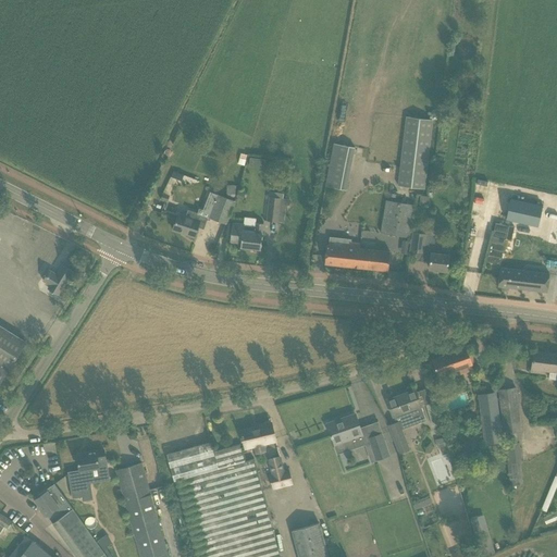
[(406,116),(397,186),(424,189),(433,120),(406,116)]
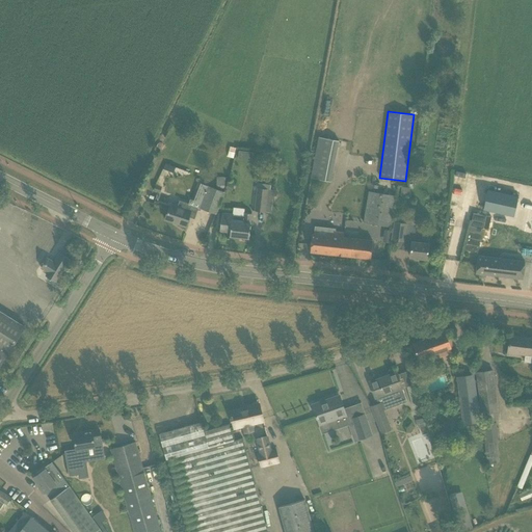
[(320,136),(312,178),(334,182),(341,140),(320,136)]
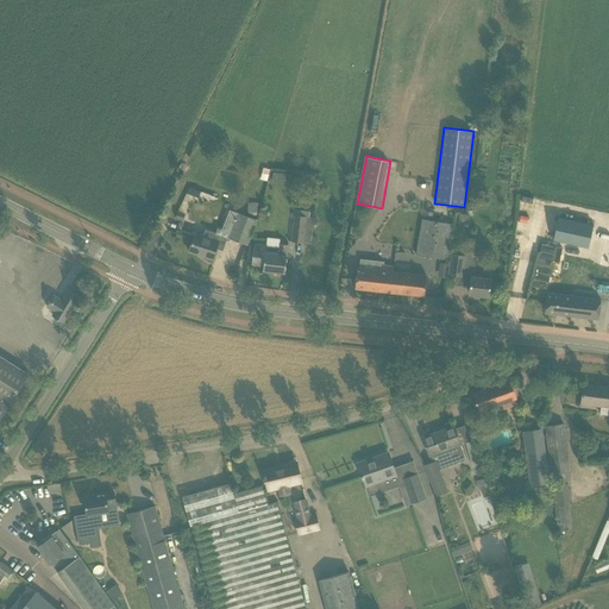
[(289,182),(289,173),(275,171),(275,181),(289,182)]
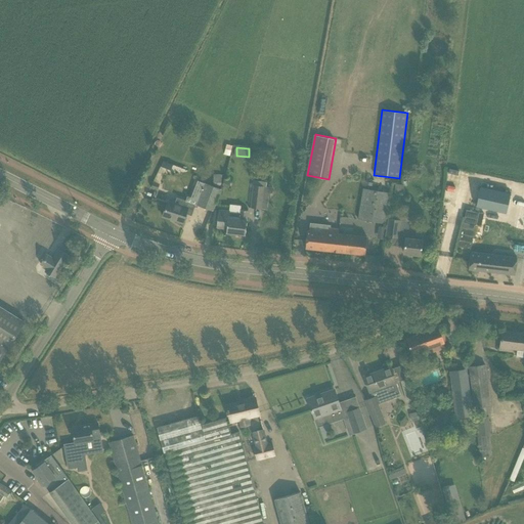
[(173,165),(163,161),(160,167),(171,171),(173,165)]
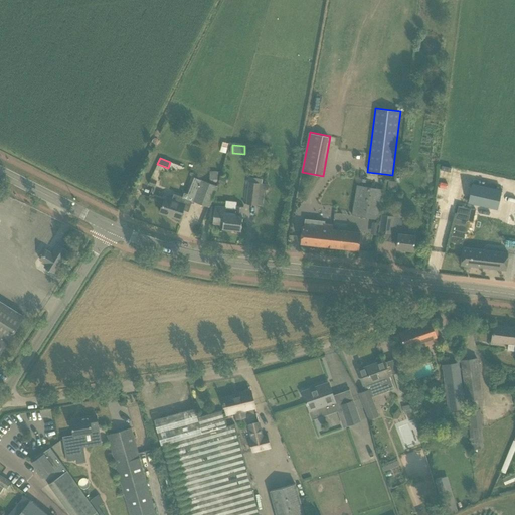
[(194,178),(188,194),(194,196),(193,201),(194,201),(208,207),(216,186),(201,180),(204,174),(198,172),(195,178),(194,178)]
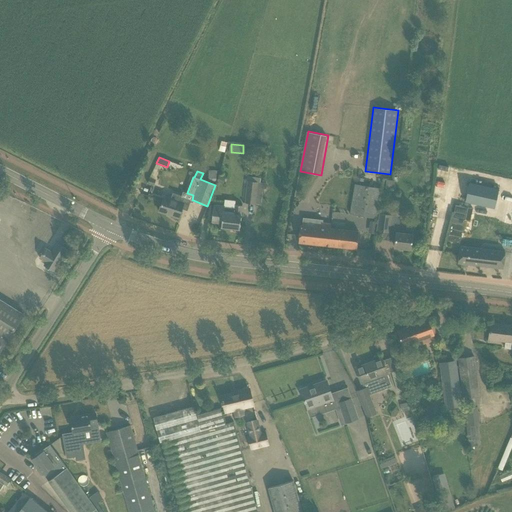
[(219,175),(217,182),(223,184),(225,178),(219,175)]
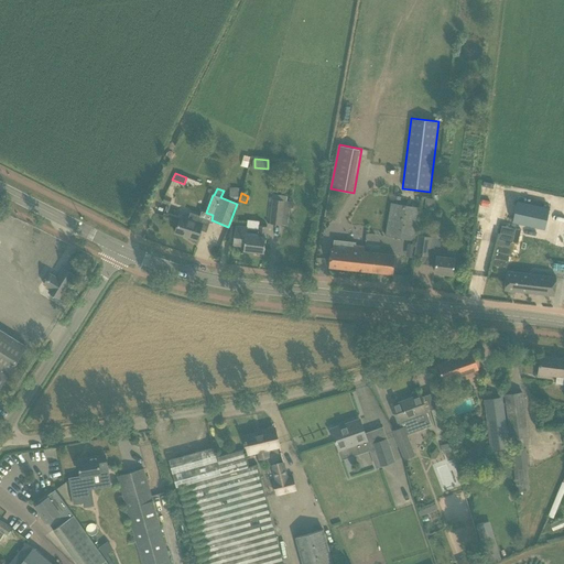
[(424,207),(434,208),(435,199),(425,198),(424,207)]
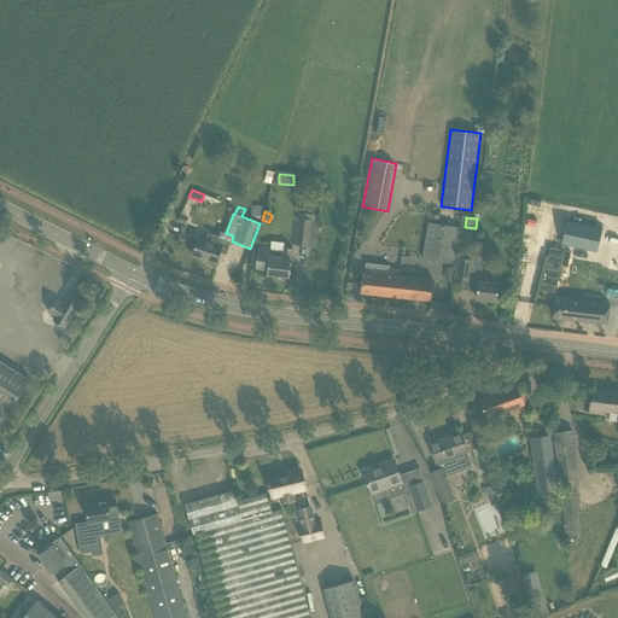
[(298,219),(296,245),(307,246),(310,220),(298,219)]
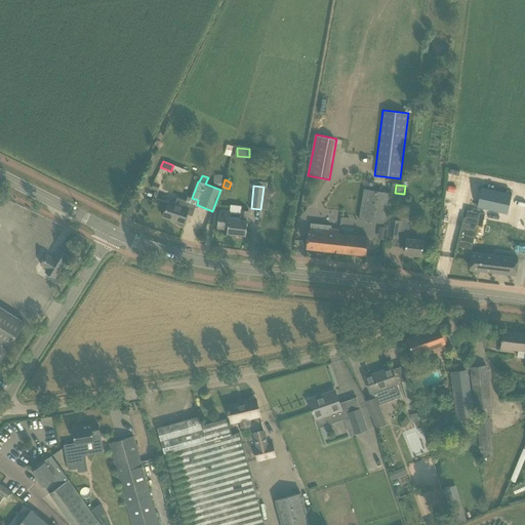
[(481,187),(477,207),(507,213),(511,194),(481,187)]
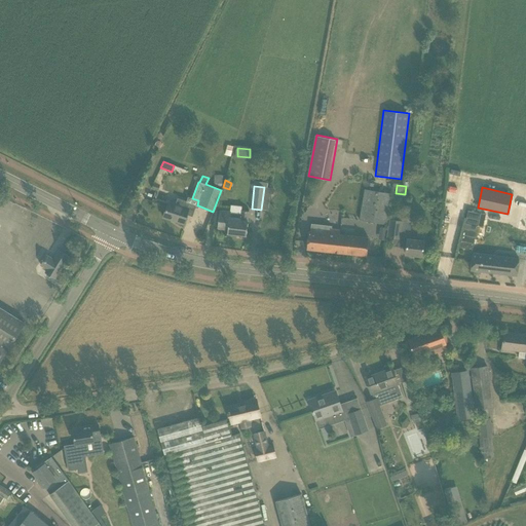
[(385,224),(389,194),(364,190),(360,220),(385,224)]
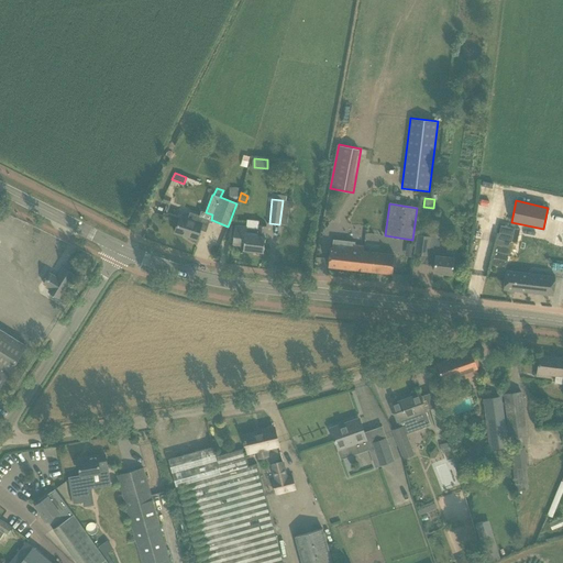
[(180,214),(178,220),(174,233),(196,240),(199,230),(206,232),(209,221),(199,218),(199,216),(190,212),(188,218),(180,214)]
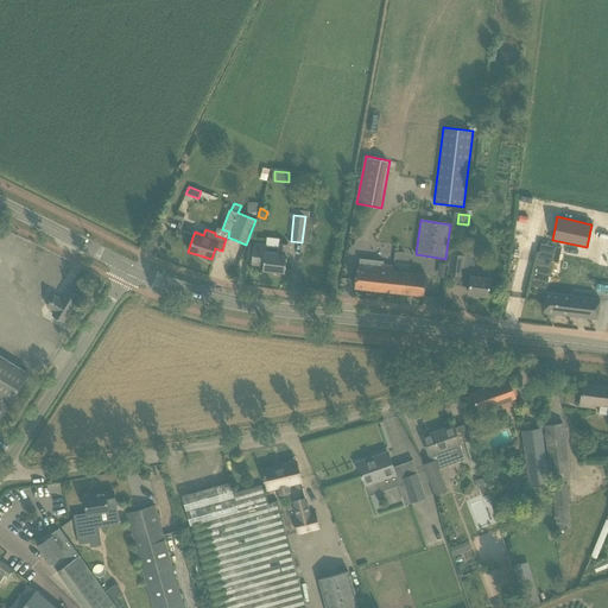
[(540,242),(531,284),(545,287),(552,259),(557,260),(561,246),(555,245),(555,246),(540,242)]
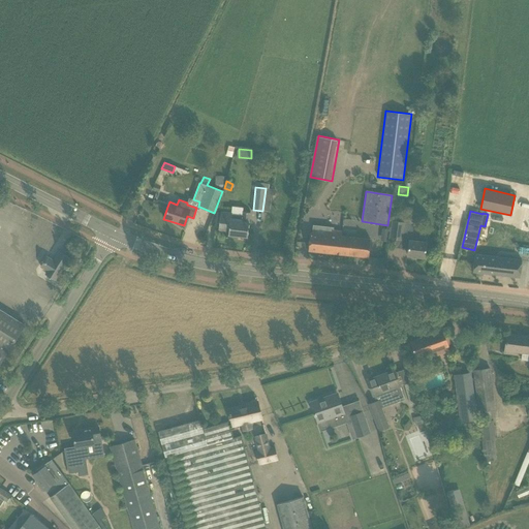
[(220,212),(220,219),(218,229),(228,230),(228,235),(247,237),(250,213),(243,212),(242,215),(231,214),(220,212)]
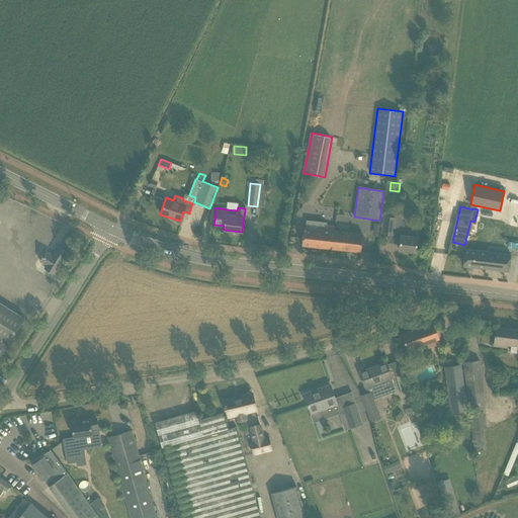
[(383,217),(380,234),(394,236),(397,218),(383,217)]
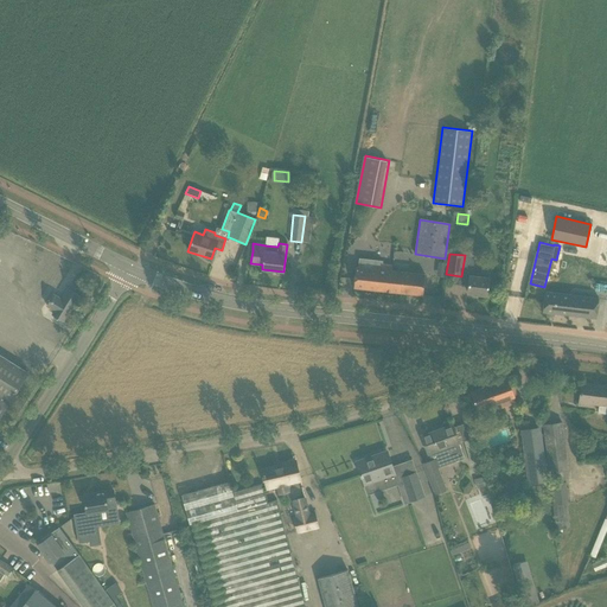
[(356,267),(356,272),(353,288),(423,295),(426,274),(391,270),(393,266),(382,264),(382,269),(356,267)]
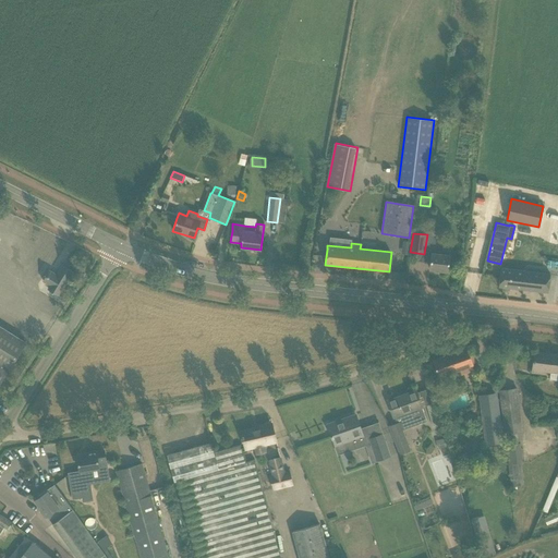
[(432,253),(431,269),(448,271),(451,244),(443,243),(441,254),(432,253)]
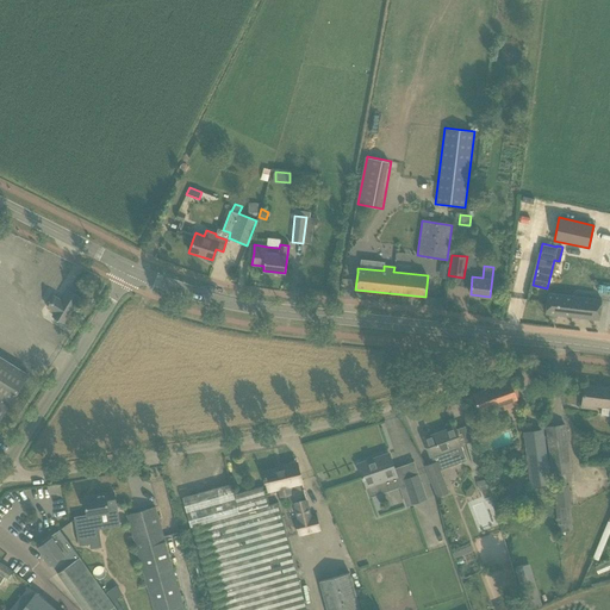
[(54,297),(47,307),(55,312),(53,316),(63,323),(80,297),(69,290),(62,302),(54,297)]
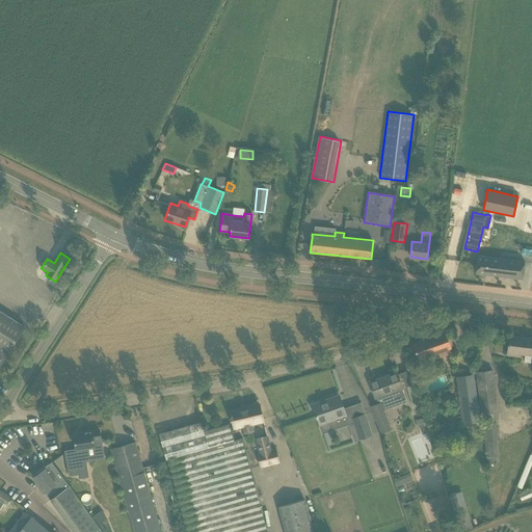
[(522,280),(524,262),(478,256),(476,273),(522,280)]
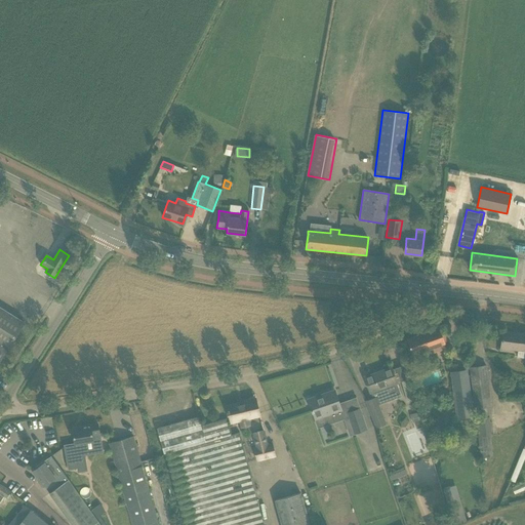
[(0,363),(25,323),(0,308),(0,363)]
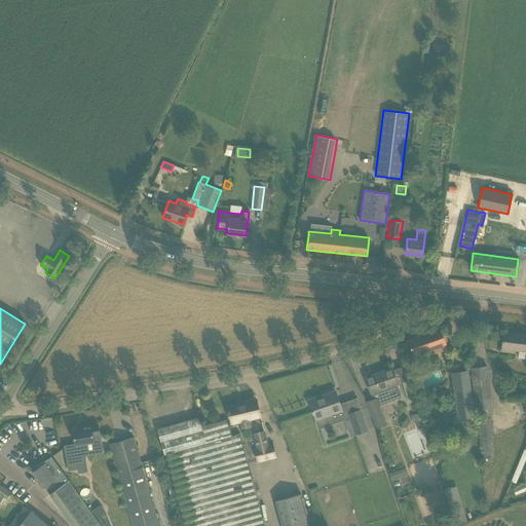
[(446,344),(441,328),(408,340),(414,355),(446,344)]
